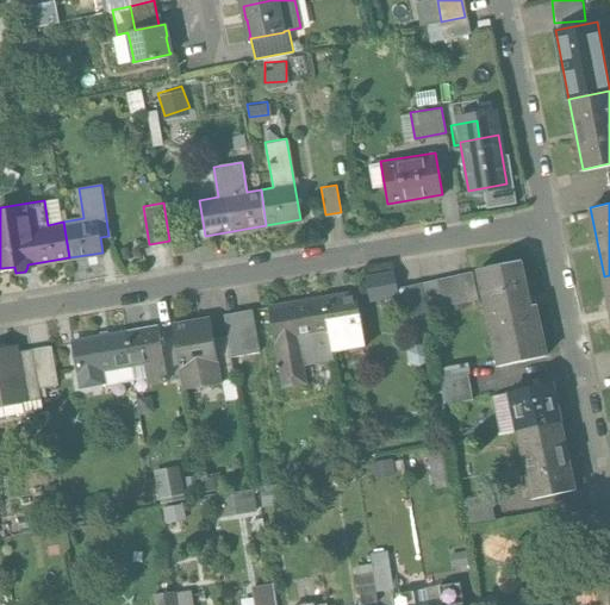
[(187,225),(168,229),(173,254),(191,251),(187,225)]
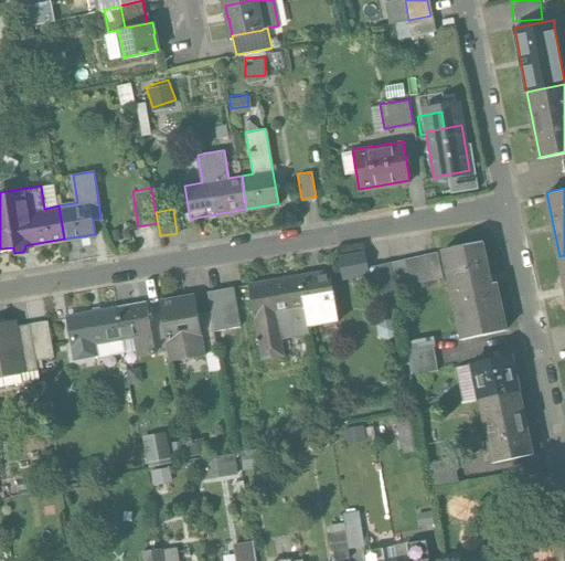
[(480,240),(443,249),(461,337),(504,328),(494,282),(490,282),(480,240)]
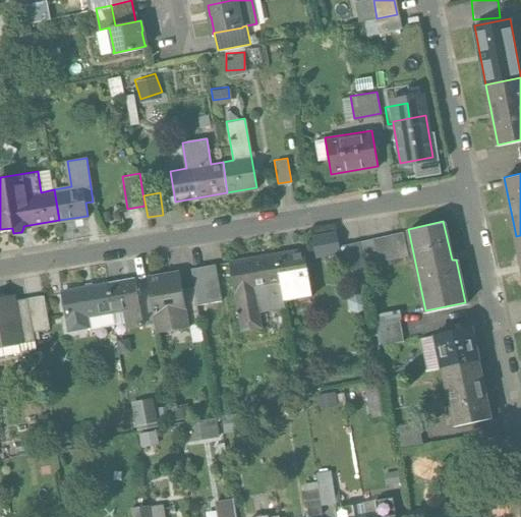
[(336,230),(312,235),(315,254),(348,249),(346,242),(339,244),(336,230)]
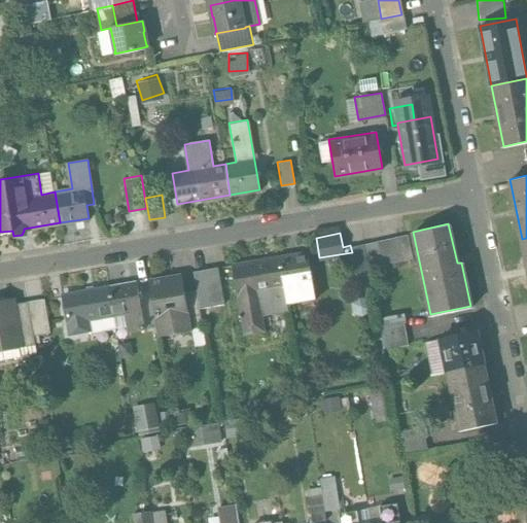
[(409,235),(365,243),(369,267),(413,258),(409,235)]
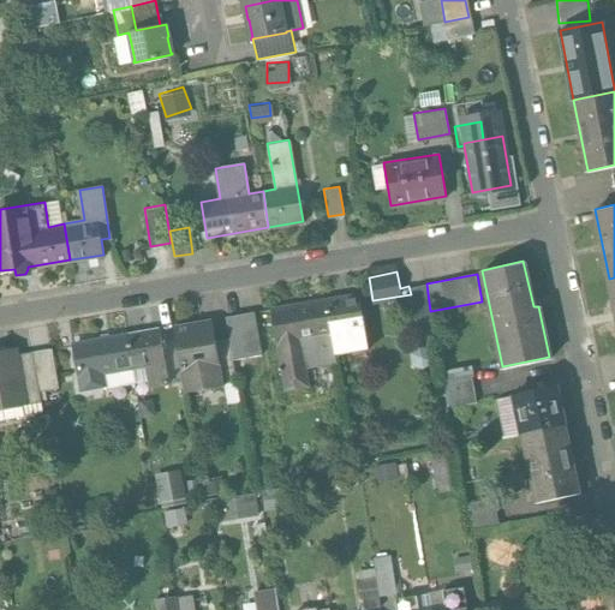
[(427,283),(408,286),(411,294),(417,329),(433,326),(430,311),(427,283)]
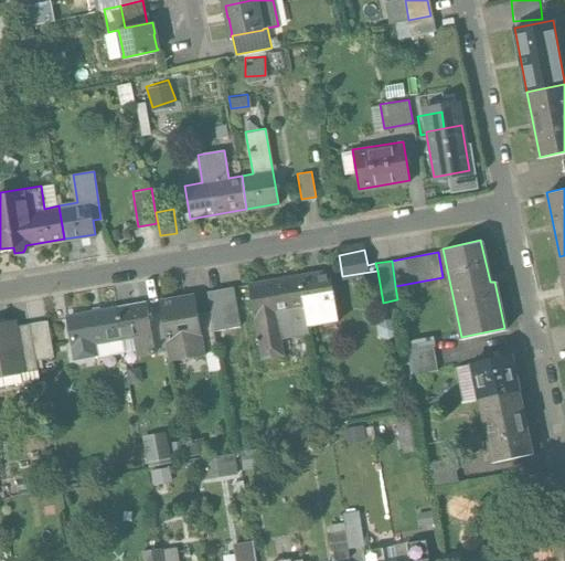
[(329,270),(300,275),(308,323),(337,318),(329,270)]
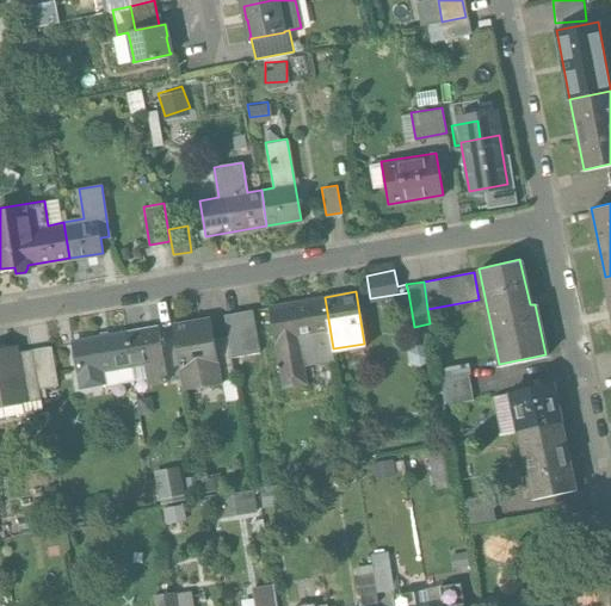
[(325,297),(270,307),(283,387),(307,382),(303,363),(334,358),(333,348),(325,297)]
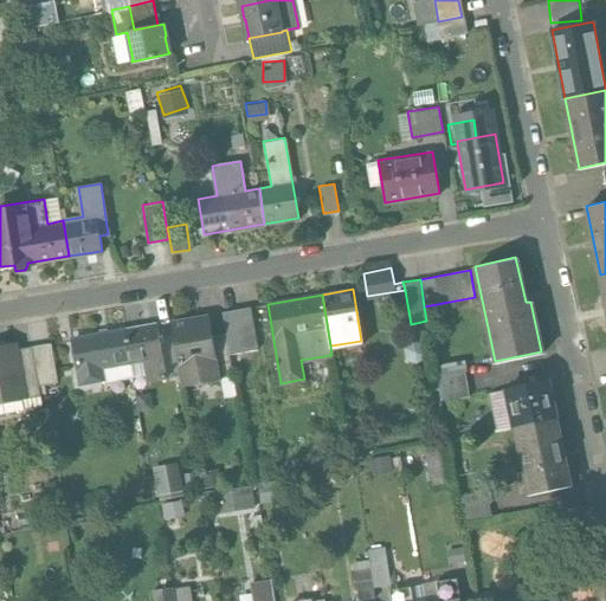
[(250,307),(223,311),(230,353),(257,349),(250,307)]
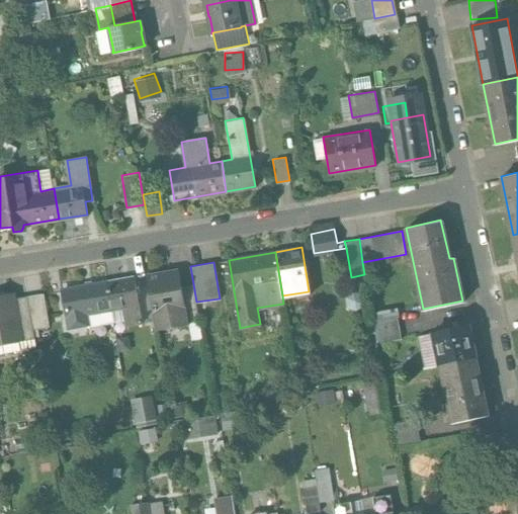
[(178,268),(147,274),(156,330),(188,324),(187,322),(181,286),(178,268)]
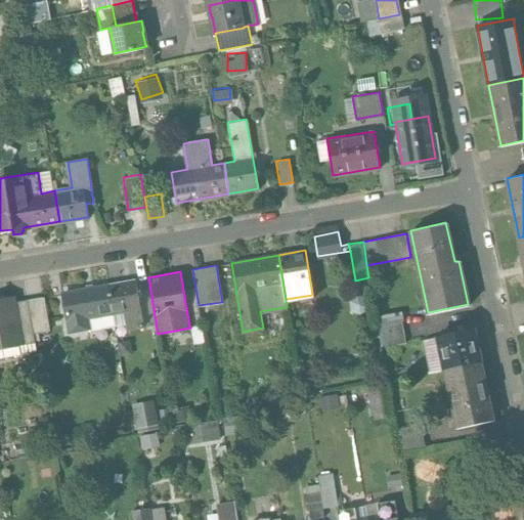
[(135,279),(108,284),(114,313),(124,311),(127,329),(143,326),(135,279)]
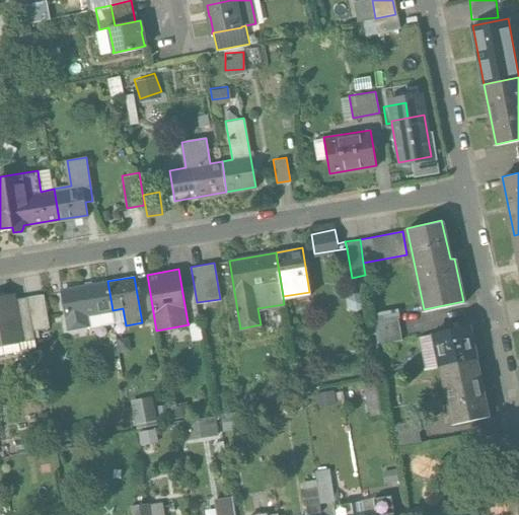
[(107,281),(78,286),(78,288),(63,291),(69,327),(88,324),(86,314),(113,310),(107,281)]
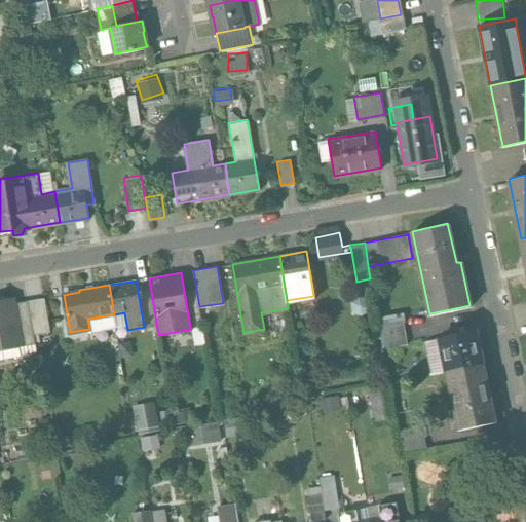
[(196,289),(184,291),(190,327),(202,325),(196,289)]
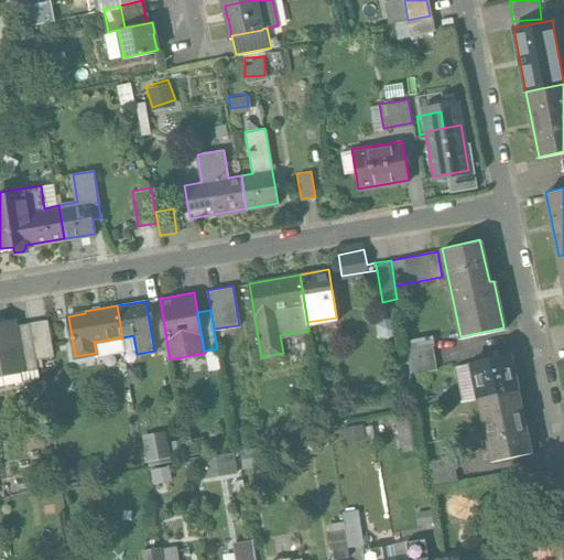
[(13,319),(0,321),(0,367),(21,364),(14,324),(13,319)]
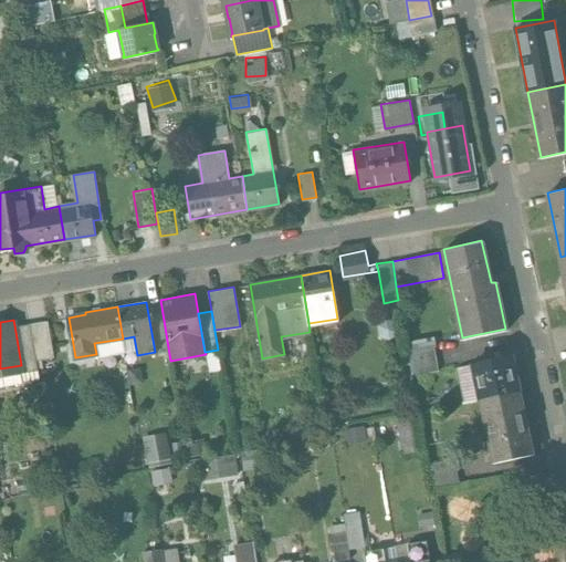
[(45,320),(30,322),(37,357),(51,355),(45,320)]
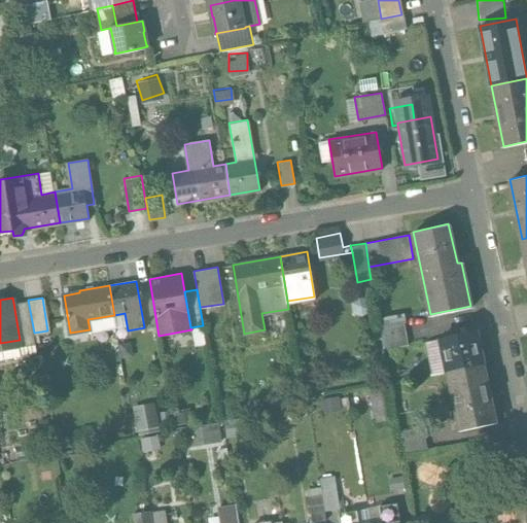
[(28,300),(13,303),(20,340),(34,337),(34,333),(28,300)]
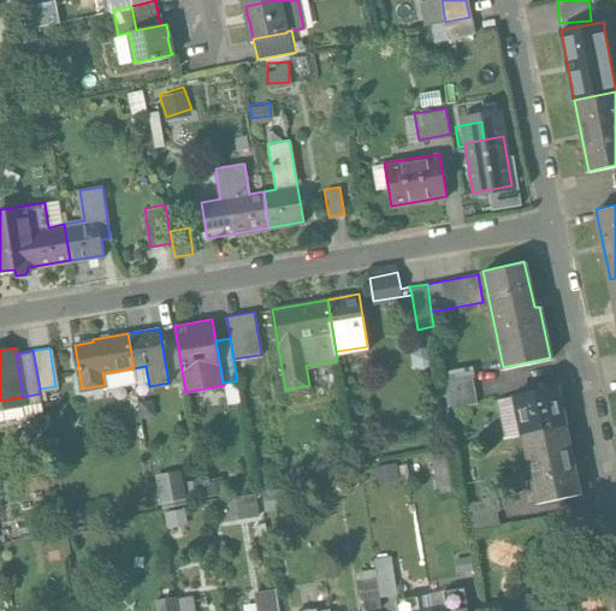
[(448,403),(477,399),(472,363),(443,366),(448,403)]
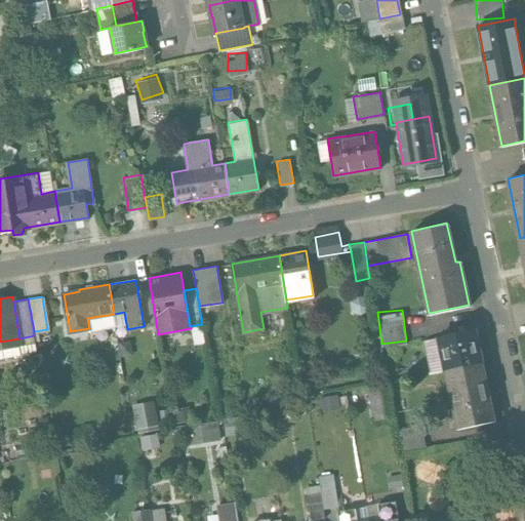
[(474,329),(439,336),(445,369),(481,361),(474,329)]
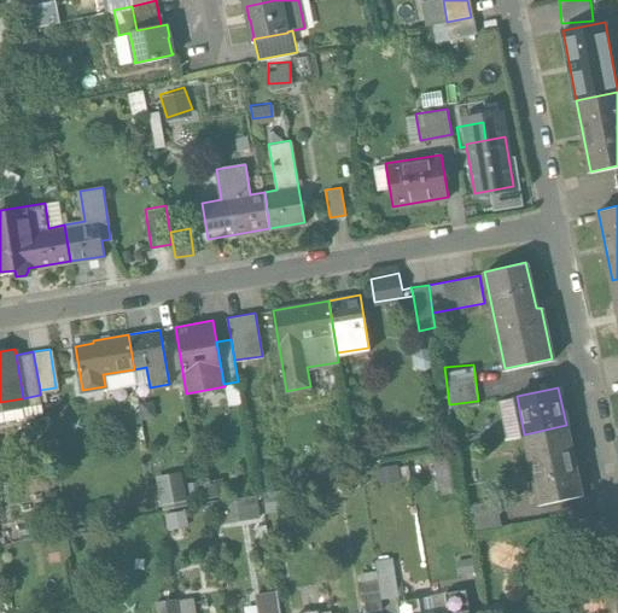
[(566,425),(524,435),(540,505),(581,495),(566,425)]
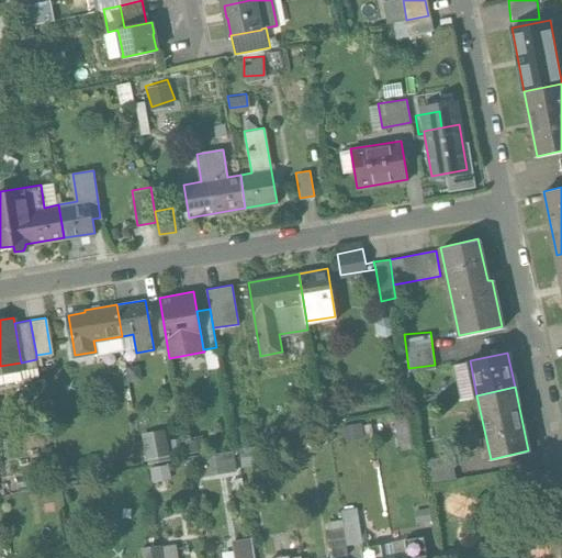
[(247,445),(238,446),(239,455),(249,454),(247,445)]
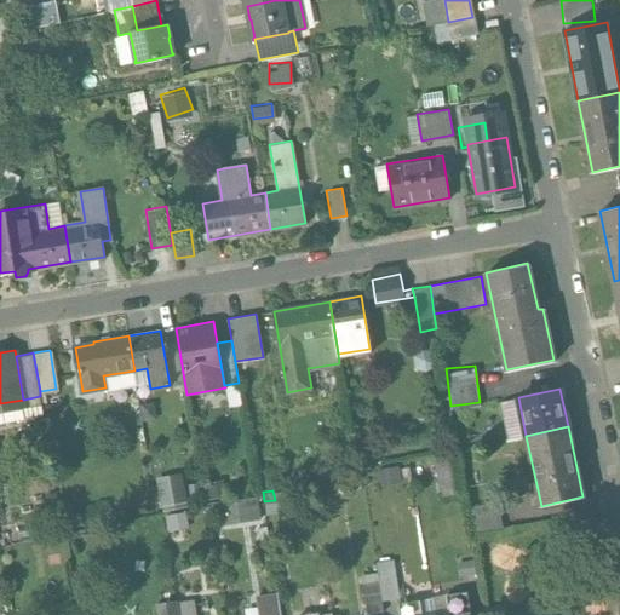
[(471,614),(468,591),(447,595),(449,614),(471,614)]
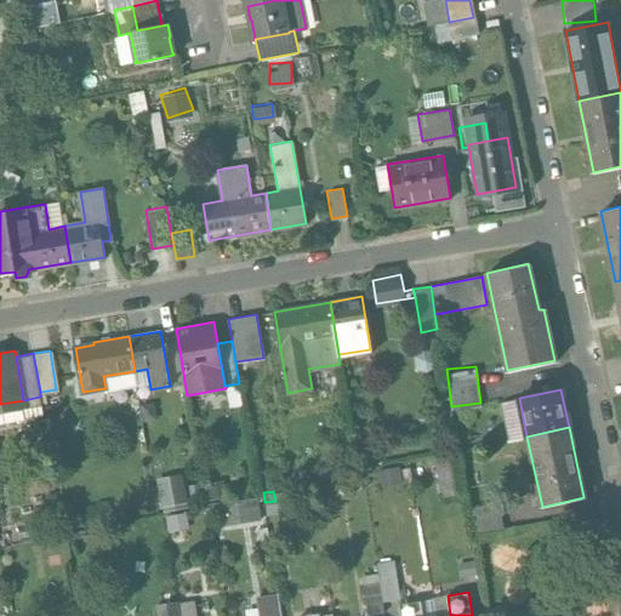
[(281,615),(278,593),(257,597),(260,615),(281,615)]
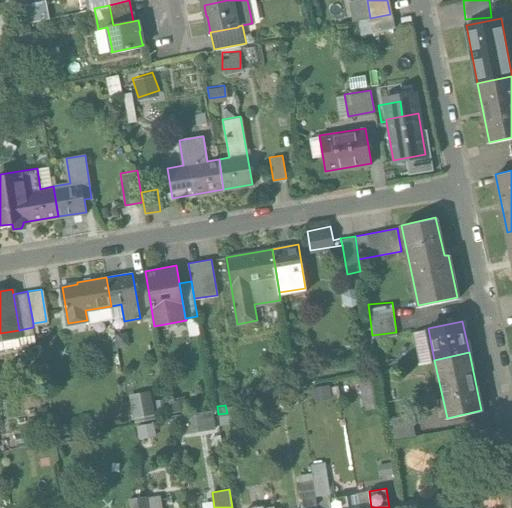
[(162,507),(160,495),(147,497),(148,507),(162,507)]
